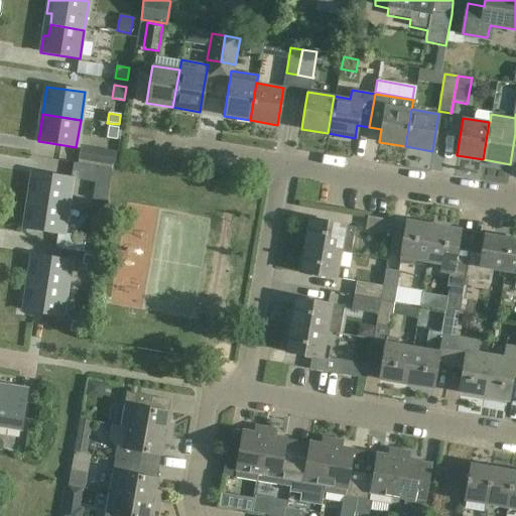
[(107,138),(116,139),(118,128),(109,127),(107,138)]
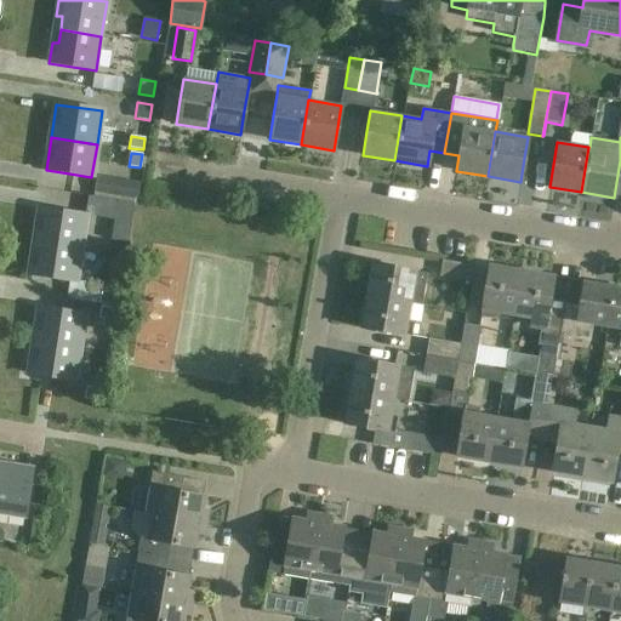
[(126,181),(124,198),(137,199),(140,182),(126,181)]
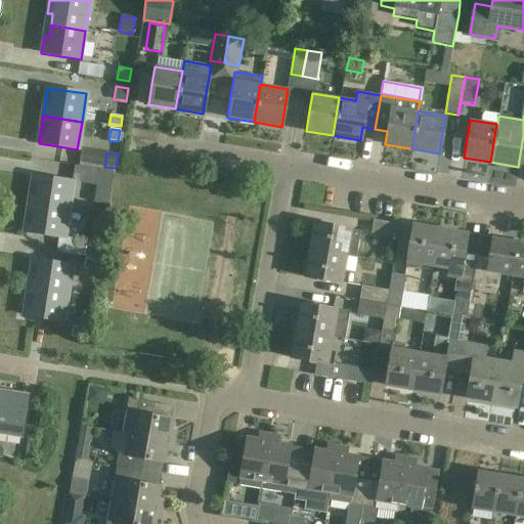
[(99,169),(96,185),(111,187),(114,171),(99,169)]
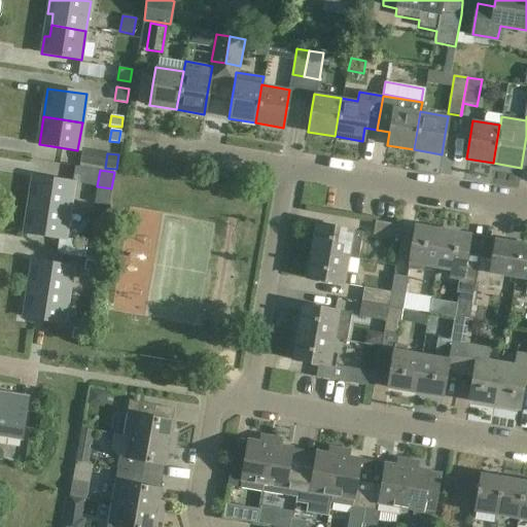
[(34,177),(29,206),(68,211),(72,183),(34,177)]
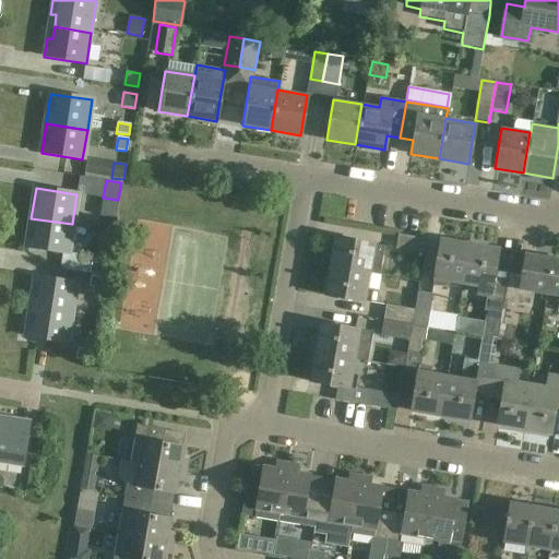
[(72,224),(31,218),(26,248),(68,253),(72,224)]
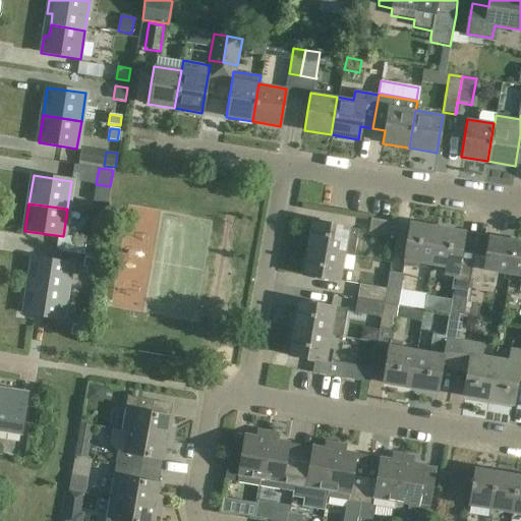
[(396,223),(370,219),(368,233),(394,237),(396,223)]
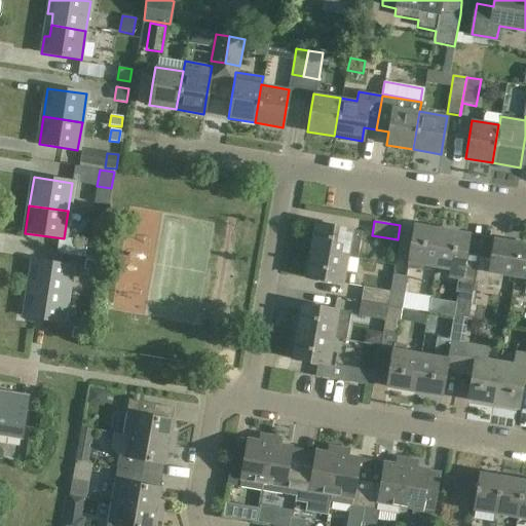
[(310,250),(310,251),(345,257),(357,259),(357,258),(361,232),(350,230),(315,224),(310,250)]
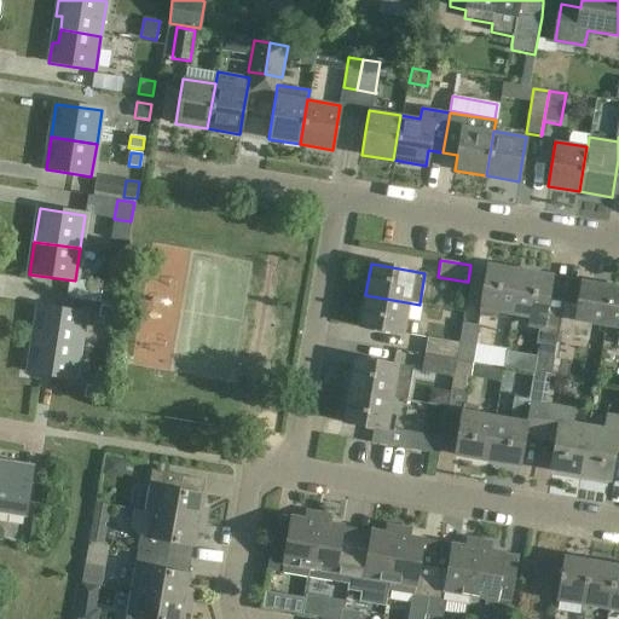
[(510,317),(519,272),(486,266),(478,317),(493,319),(495,313),(510,317)]
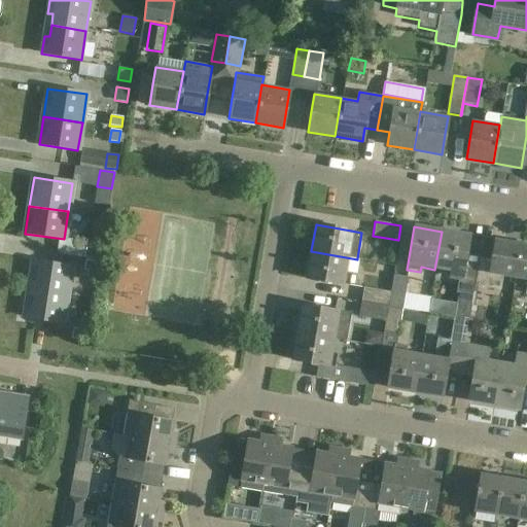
[(442,232),(434,270),(450,272),(449,279),(458,281),(456,293),(458,294),(455,317),(468,319),(473,284),(478,264),(465,261),(469,236),(442,232)]
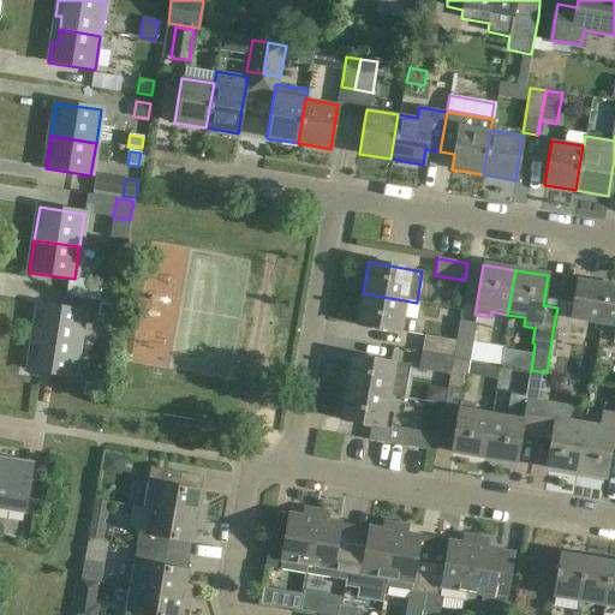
[(557,308),(553,332),(547,372),(554,334),(584,339),(586,323),(601,326),(608,290),(608,286),(577,281),(574,293),(560,291),(557,308)]
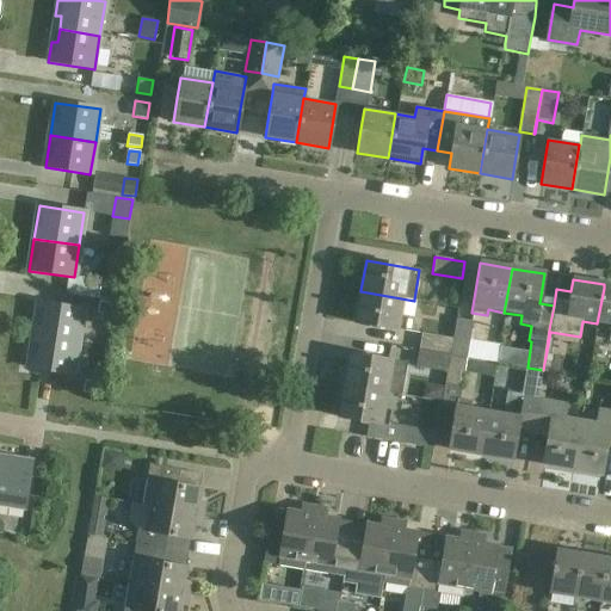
[(604,288),(597,323),(610,326),(610,328),(609,341),(610,341),(610,285),(604,284),(604,288)]
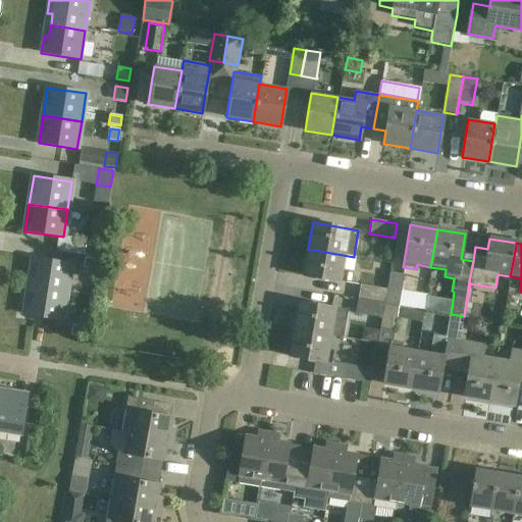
[(86,246),(85,256),(95,258),(97,248),(86,246)]
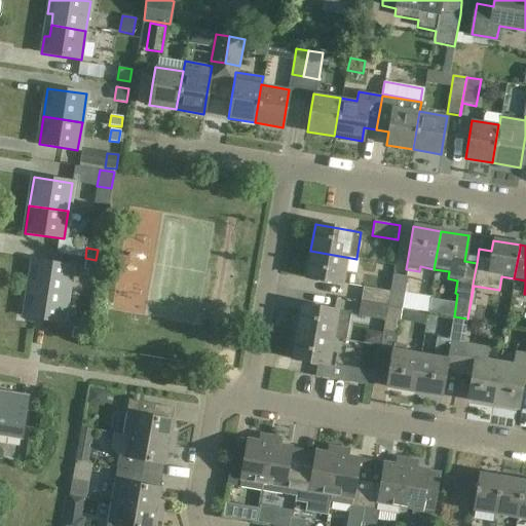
[(310,251),(305,278),(326,282),(348,286),(351,270),(343,269),(345,257),(310,251)]
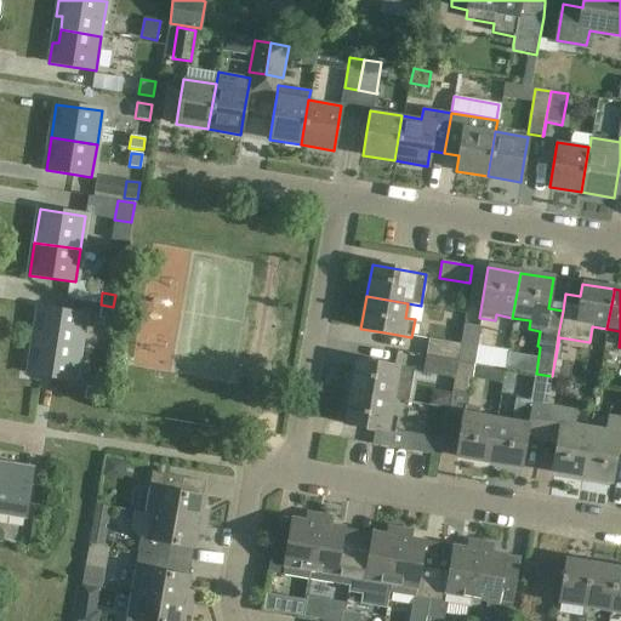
[(114,320),(117,308),(103,306),(101,318),(114,320)]
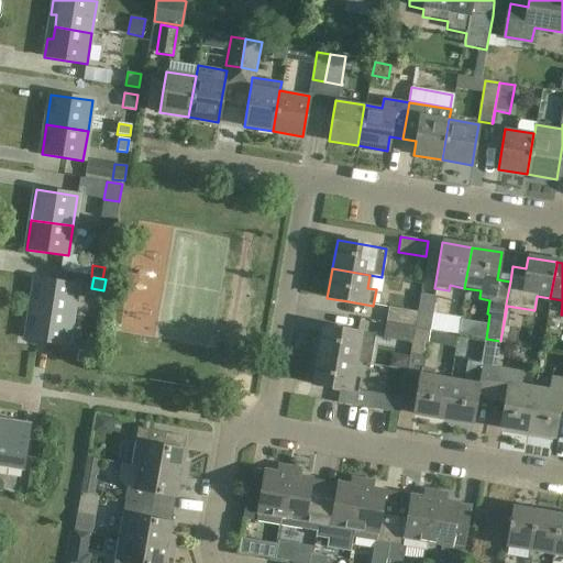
[(31,309),(72,316),(77,286),(35,279),(31,309)]
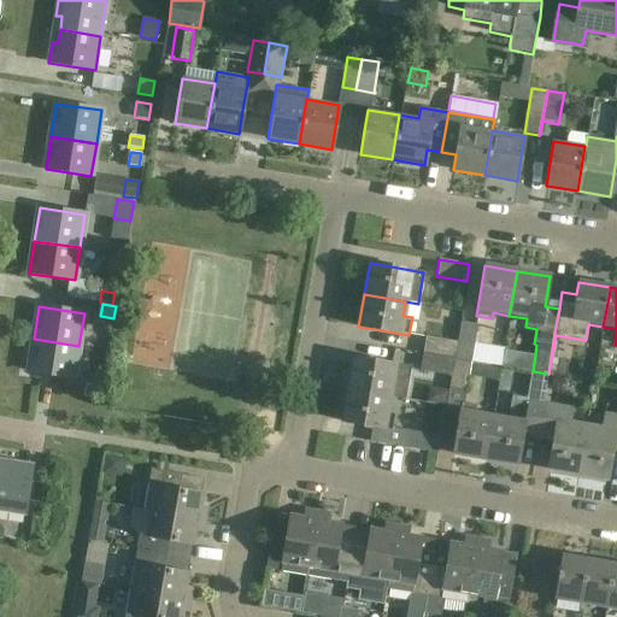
[(456,342),(453,358),(471,360),(477,325),(460,322),(457,342),(456,342)]
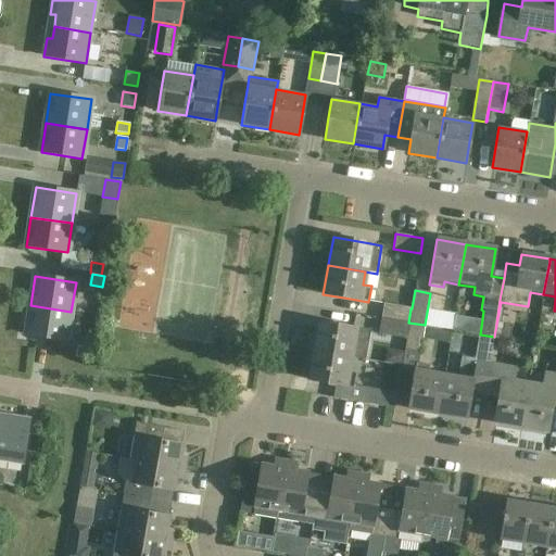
[(381,317),(408,323),(411,308),(384,304),(381,317)]
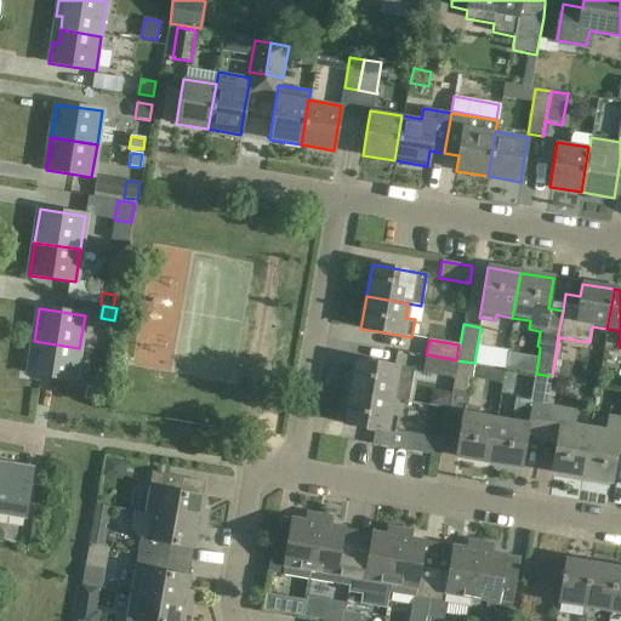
[(78,357),(79,348),(34,341),(29,374),(74,381),(78,357)]
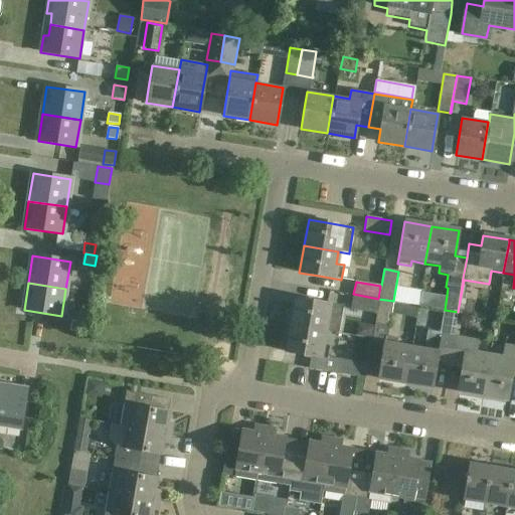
[(375,313),(378,299),(353,294),(351,309),(375,313)]
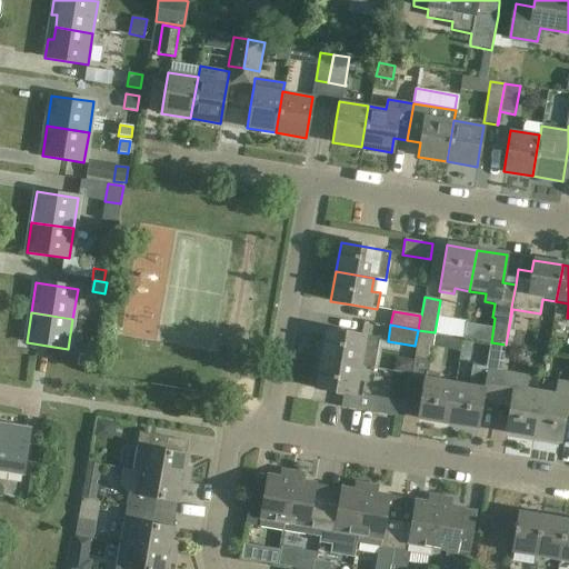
[(326,330),(321,358),(358,365),(373,367),(378,339),(372,338),(348,333),(326,330)]
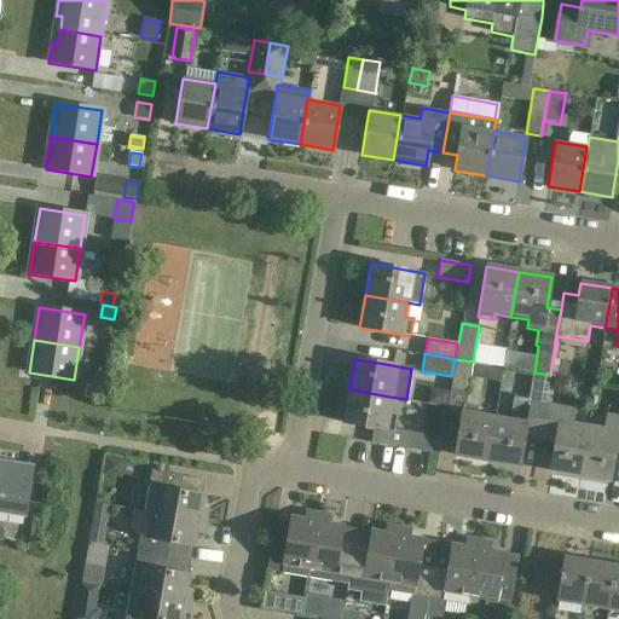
[(452,377),(450,389),(467,393),(473,362),(455,359),(451,376),(452,376),(452,377)]
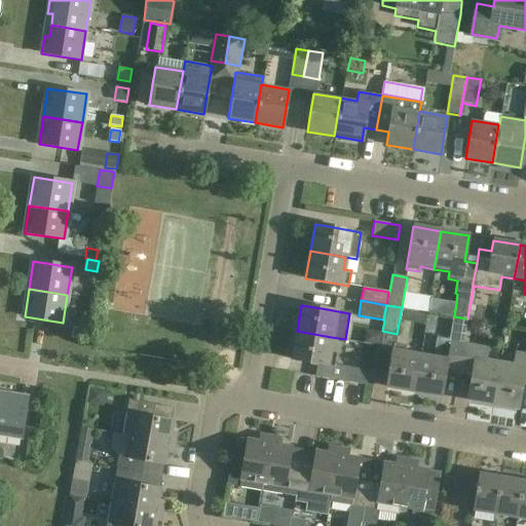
[(435,358),(419,354),(413,391),(441,396),(450,342),(463,344),(467,318),(454,316),(450,339),(438,337),(435,358)]
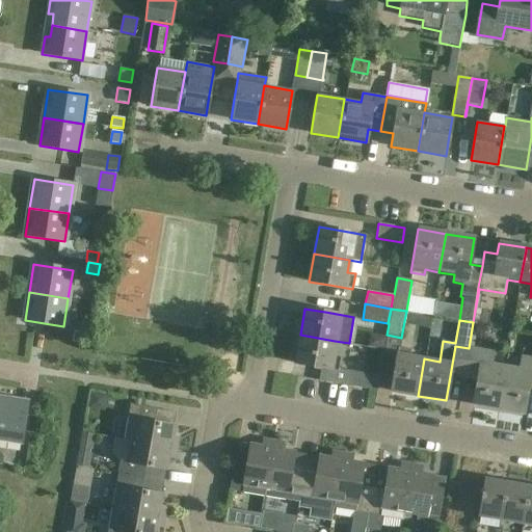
[(473,322),(469,348),(463,377),(478,379),(474,405),(498,409),(505,368),(490,365),(493,352),(473,349),(476,325),(473,324),(473,322)]
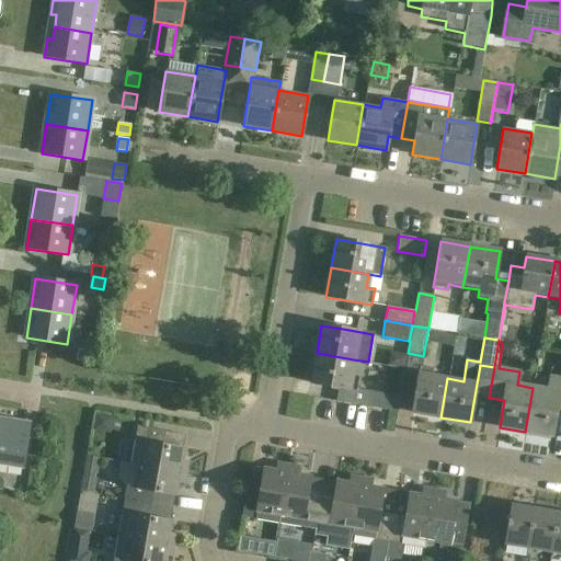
[(79,351),(77,362),(89,363),(90,352),(79,351)]
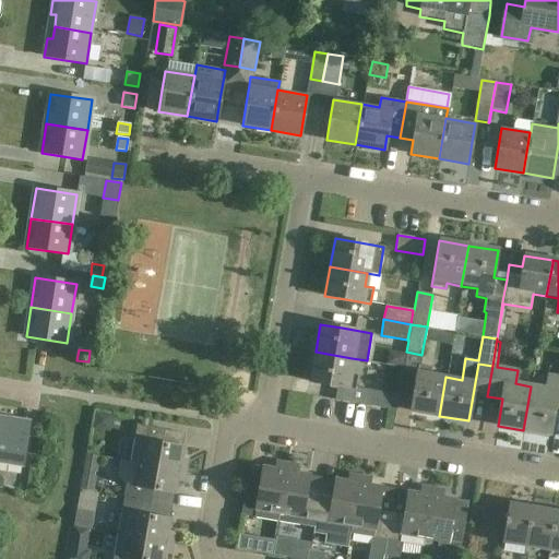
[(349,373),(352,358),(316,352),(310,382),(356,390),(358,376),(349,373)]
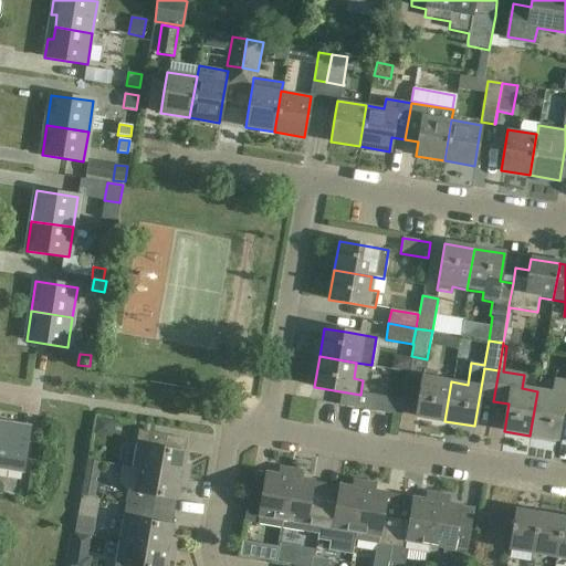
[(444,421),(451,381),(437,379),(438,371),(423,368),(416,416),(444,421)]
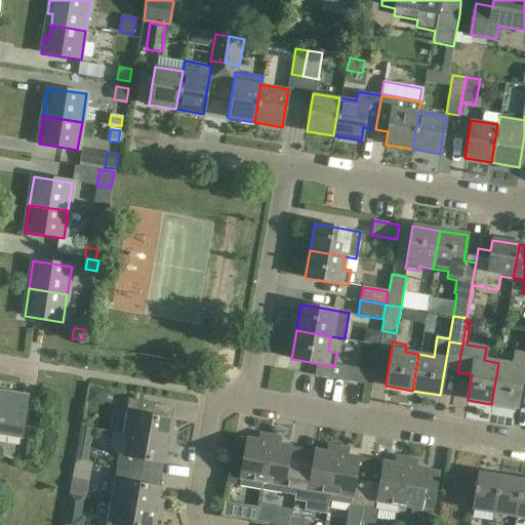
[(498,363),(491,404),(516,408),(520,382),(524,382),(524,354),(514,353),(512,365),(498,363)]
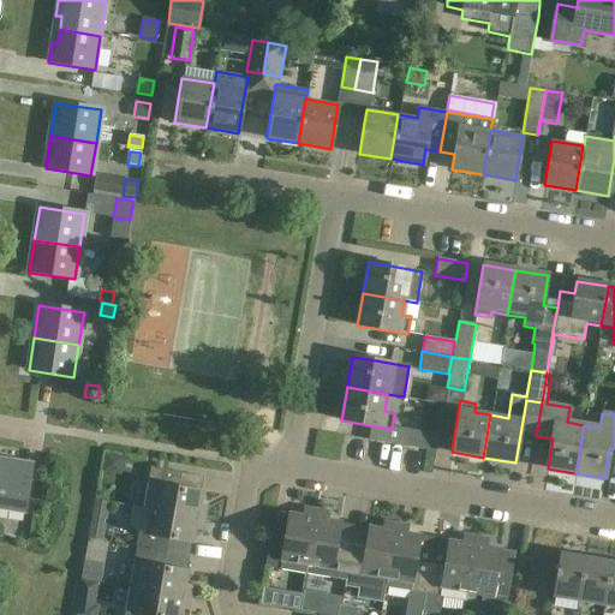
[(407,430),(405,445),(427,448),(436,449),(439,435),(421,433),(407,430)]
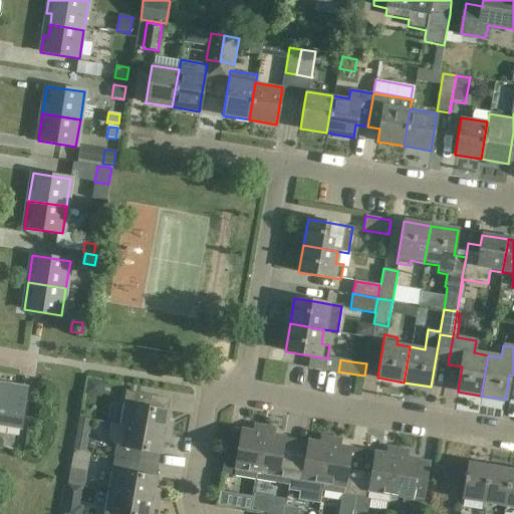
[(26,390),(0,386),(0,424),(20,428),(26,390)]
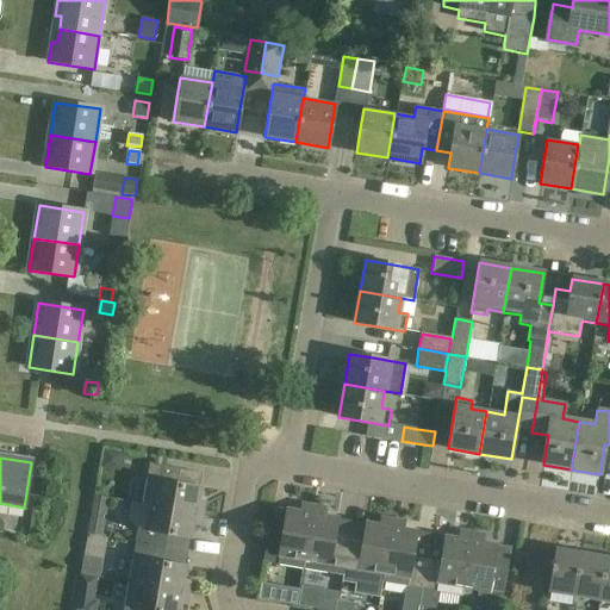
[(149,465),(142,503),(148,504),(201,514),(204,504),(197,503),(199,489),(176,485),(179,471),(149,465)]
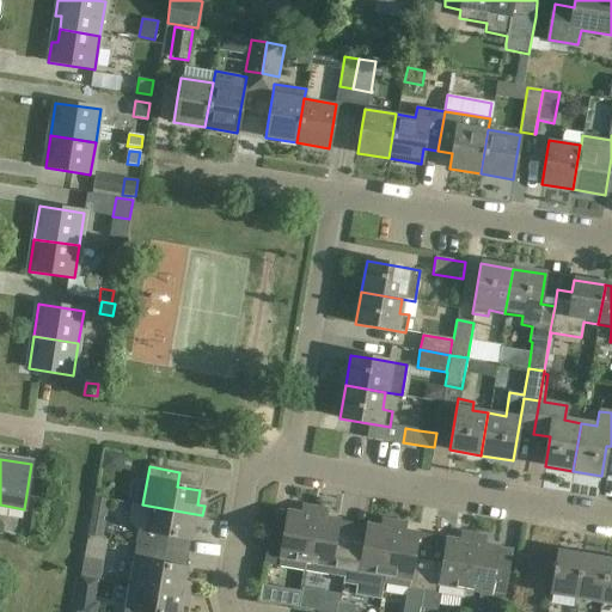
[(138,530),(135,545),(166,550),(188,554),(194,526),(201,527),(202,515),(148,506),(144,531),(138,530)]
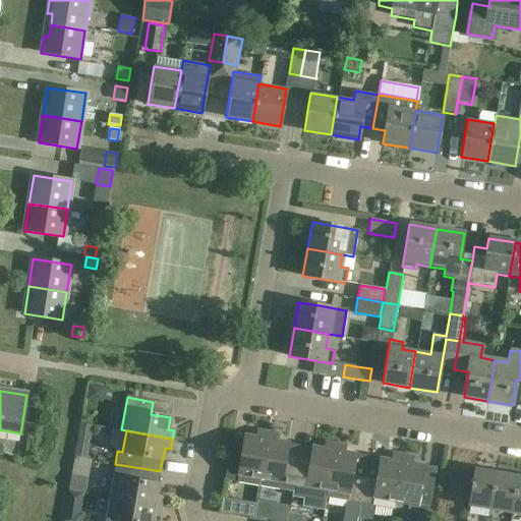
[(225,480),(257,485),(267,433),(258,432),(257,439),(245,437),(241,457),(229,455),(225,480)]
